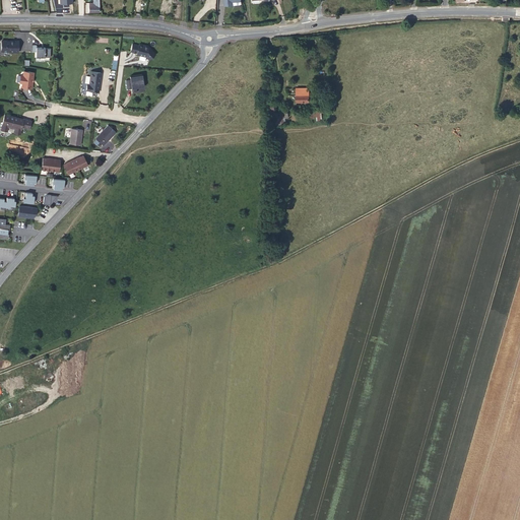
[(100,12),(99,0),(92,0),(93,3),(88,3),(89,12),(100,12)]
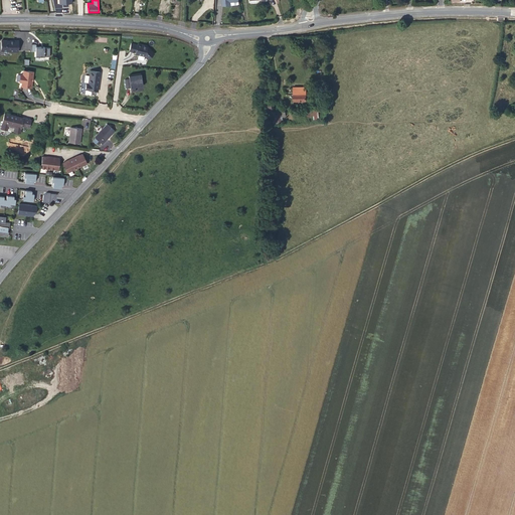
[(0,51),(18,52),(18,41),(11,41),(11,40),(0,39),(0,51)]
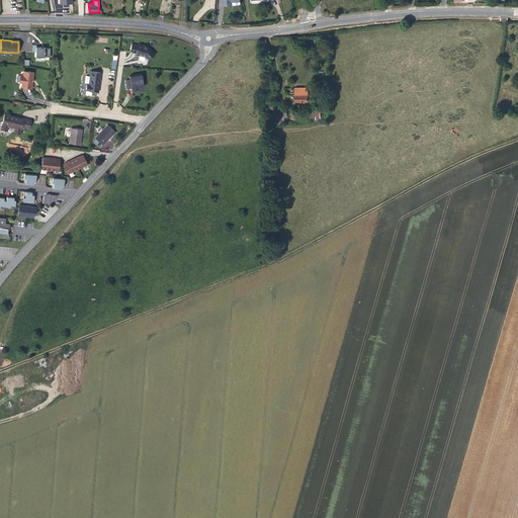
[(35,46),(31,46),(31,52),(35,52),(35,58),(51,58),(51,49),(35,48),(35,46)]
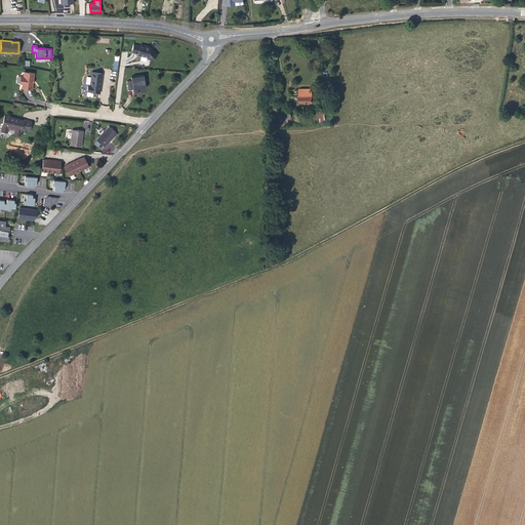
[(132,46),(131,54),(138,55),(138,56),(148,57),(151,61),(157,54),(150,47),(139,46),(139,47),(132,46)]
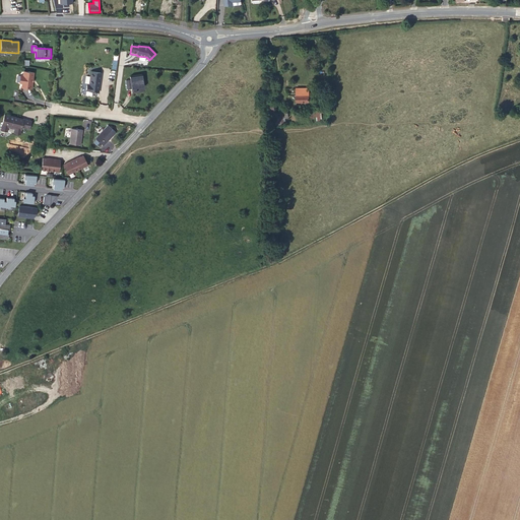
[(24,71),(23,75),(22,83),(22,87),(31,88),(34,72),(24,71)]
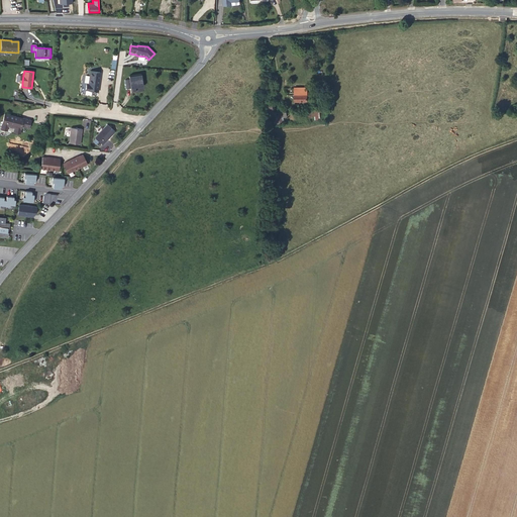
[(101,72),(91,71),(89,84),(87,84),(86,90),(98,92),(101,72)]
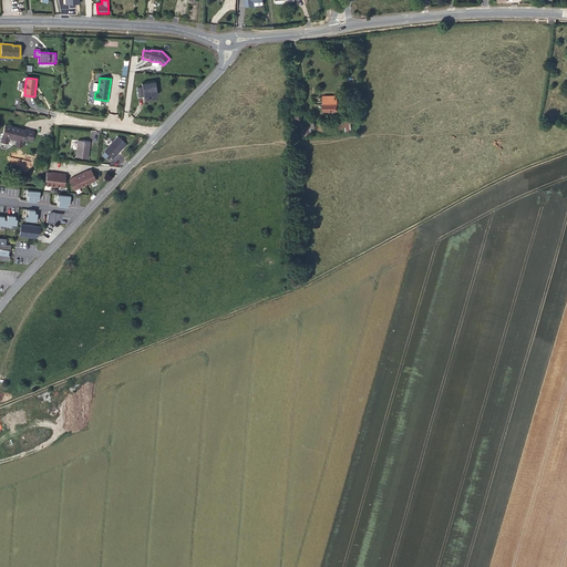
[(144,96),(144,100),(150,100),(148,95),(157,94),(155,81),(142,83),(142,86),(137,88),(138,98),(144,96)]
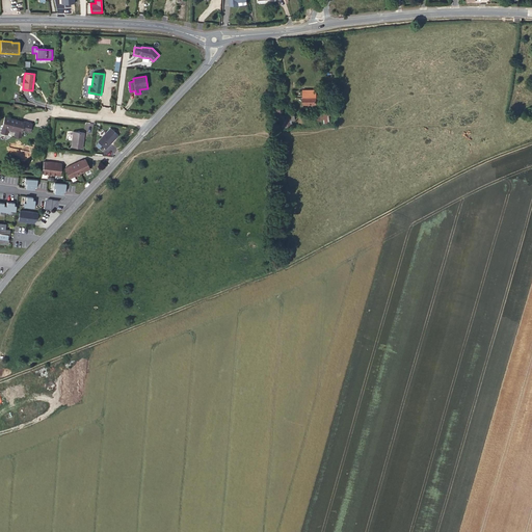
[(303,104),(320,104),(320,98),(316,98),(316,90),(303,90),(303,104)]
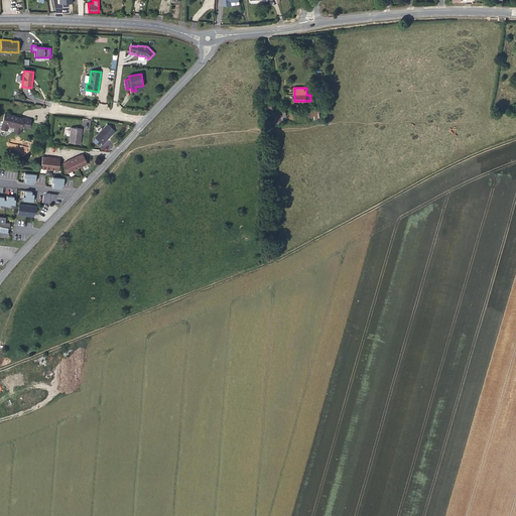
[(319,118),(318,109),(305,110),(306,121),(317,120),(317,118),(319,118)]
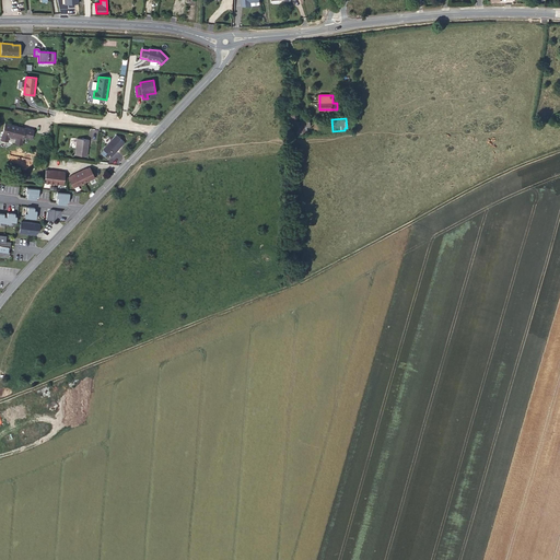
[(34,130),(6,123),(1,140),(8,141),(9,136),(10,137),(14,138),(16,138),(15,143),(22,144),(24,137),(32,139),(34,130)]
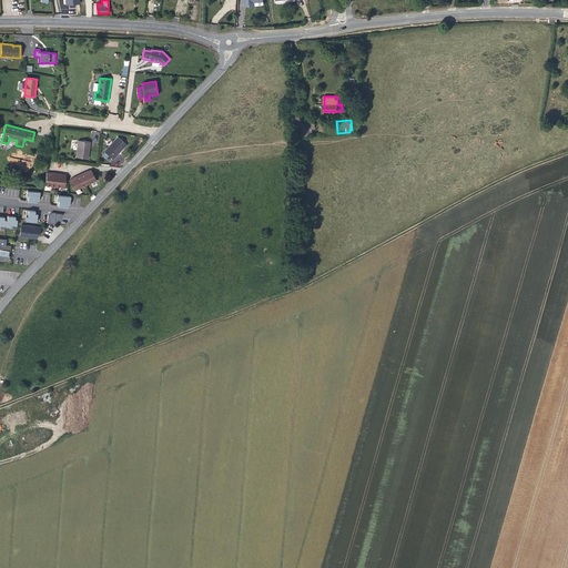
[(128,144),(119,135),(105,151),(114,159),(128,144)]
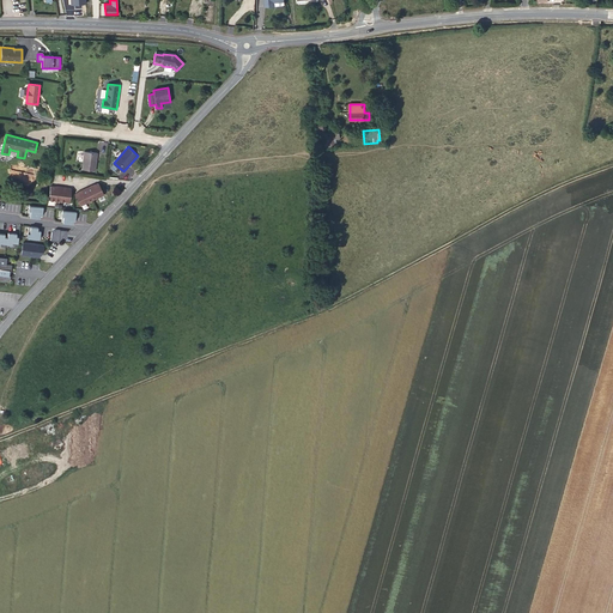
[(97,152),(84,151),(83,169),(95,170),(97,152)]
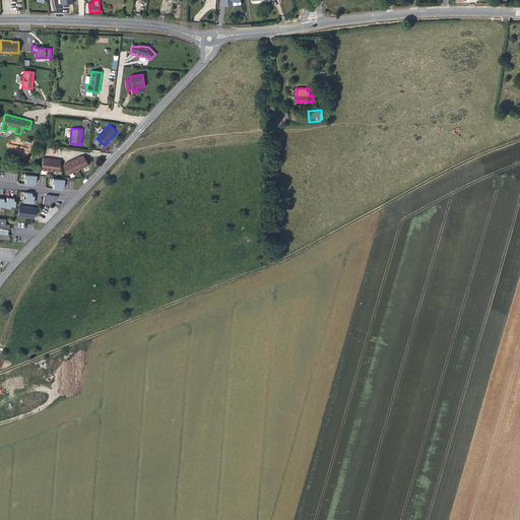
[(73,160),(77,171),(86,167),(82,156),(73,160)]
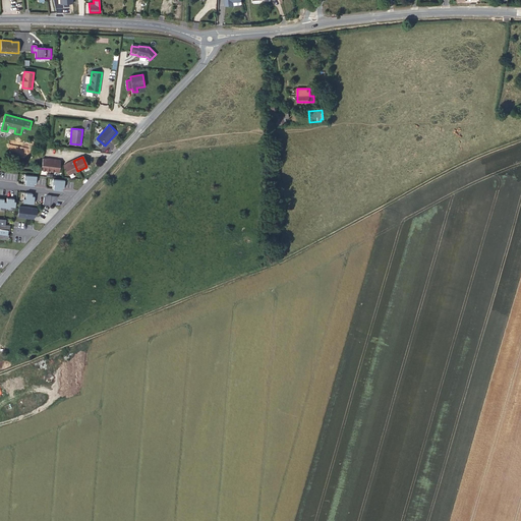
[(51,159),(43,158),(41,169),(50,170),(51,159)]
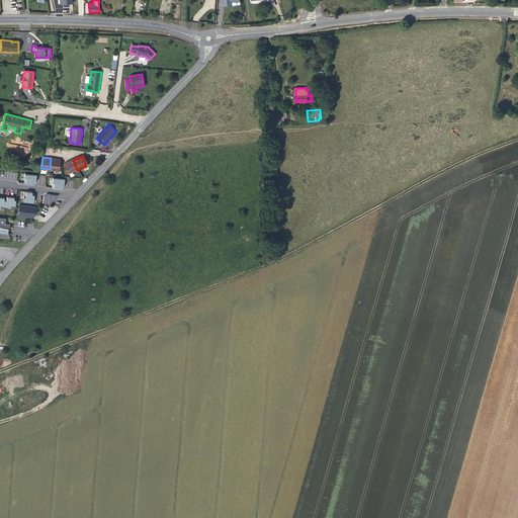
[(60,159),(51,158),(50,169),(59,170),(60,159)]
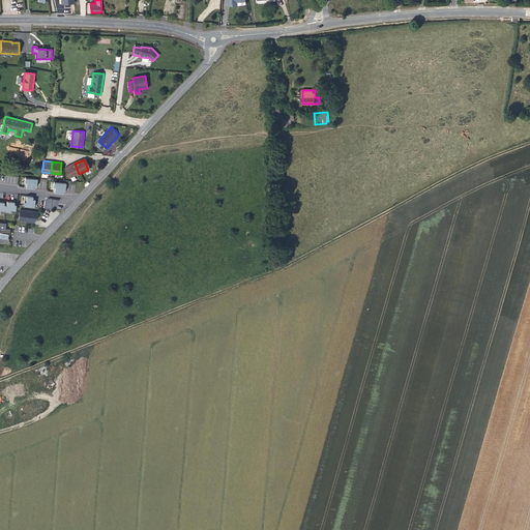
[(75,164),(65,168),(69,177),(79,174),(75,164)]
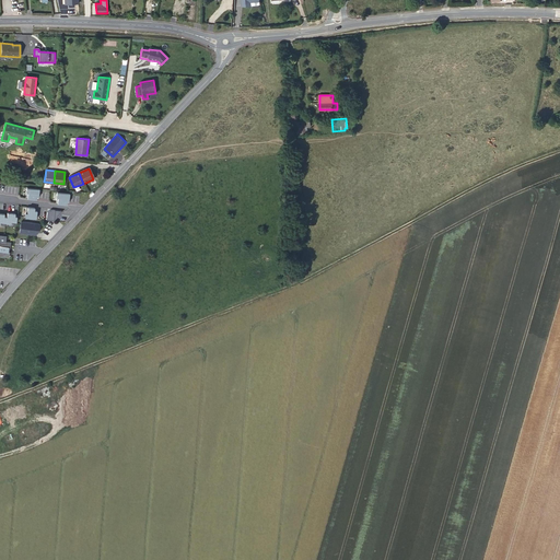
[(39,188),(27,187),(26,198),(36,199),(36,196),(38,197),(39,188)]
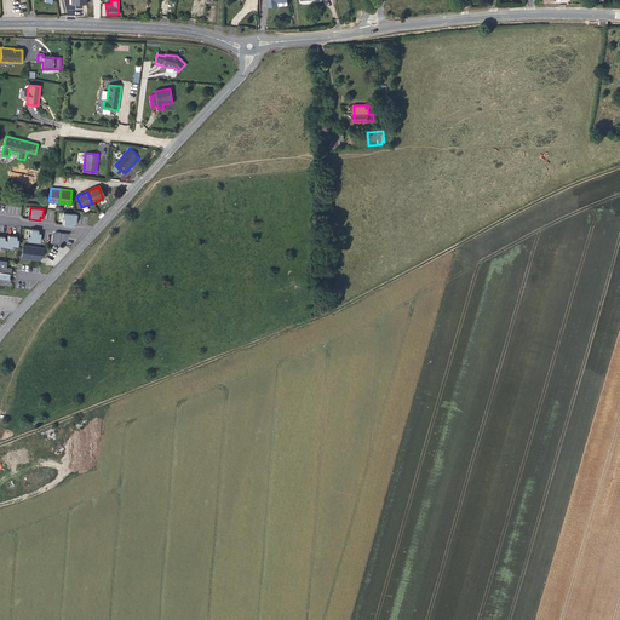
[(76,213),(63,212),(62,225),(73,227),(74,223),(76,223),(76,213)]
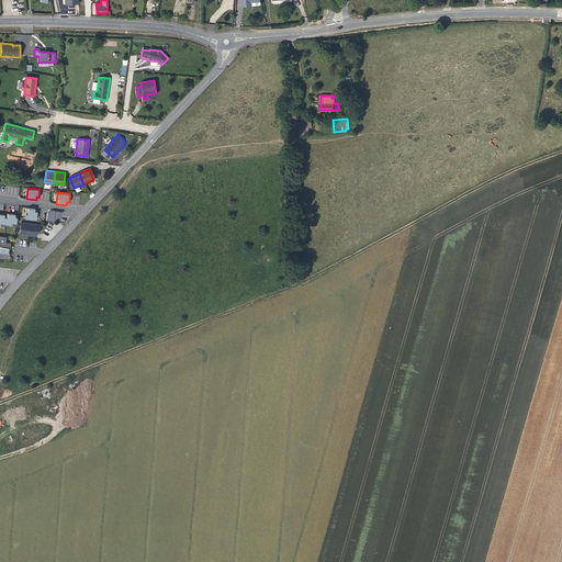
[(34,209),(26,208),(25,217),(36,220),(37,212),(34,211),(34,209)]
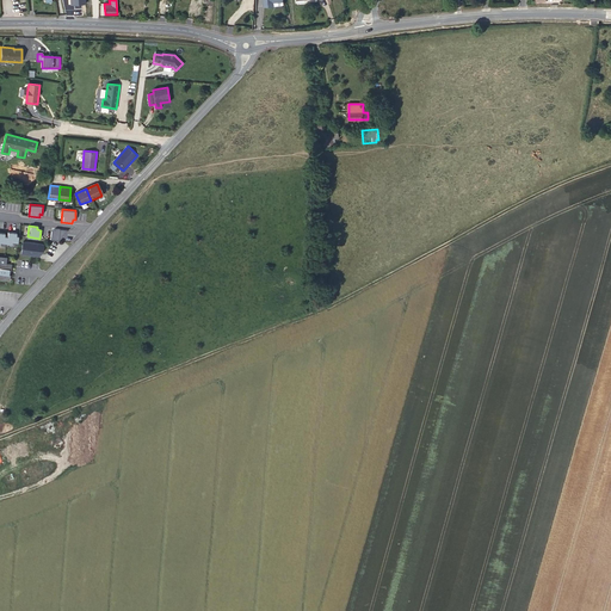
[(59,241),(68,230),(55,228),(51,232),(50,240),(59,241)]
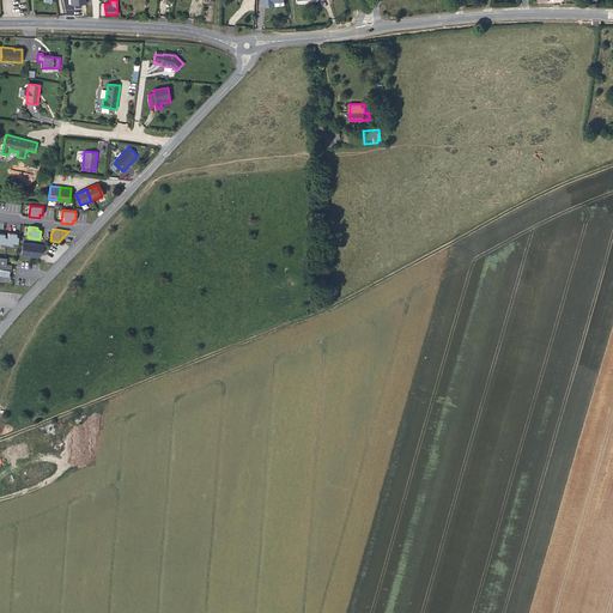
[(0,244),(6,247),(7,244),(18,246),(19,237),(17,236),(17,234),(8,232),(7,236),(5,235),(5,234),(0,232),(0,244)]
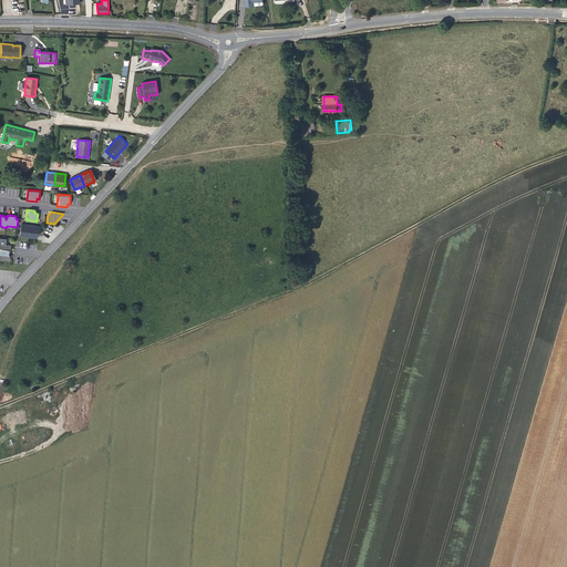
[(40,232),(41,227),(21,224),(20,236),(31,237),(31,236),(32,235),(37,235),(38,236),(40,232)]
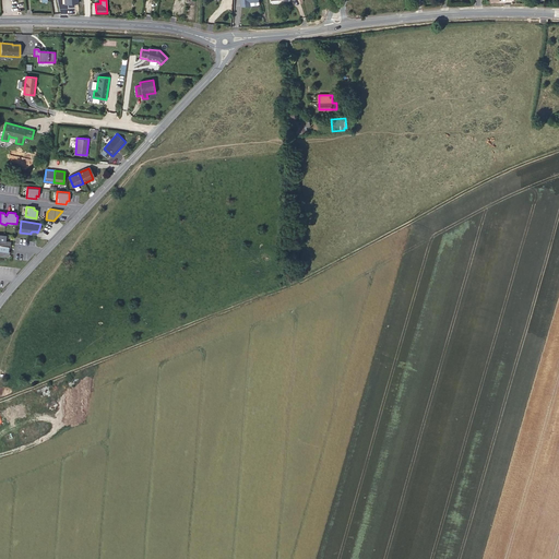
[(0,253),(0,254),(0,256),(9,257),(9,251),(8,251),(8,250),(9,250),(9,247),(9,246),(10,247),(11,241),(7,241),(8,236),(0,235),(0,253)]
